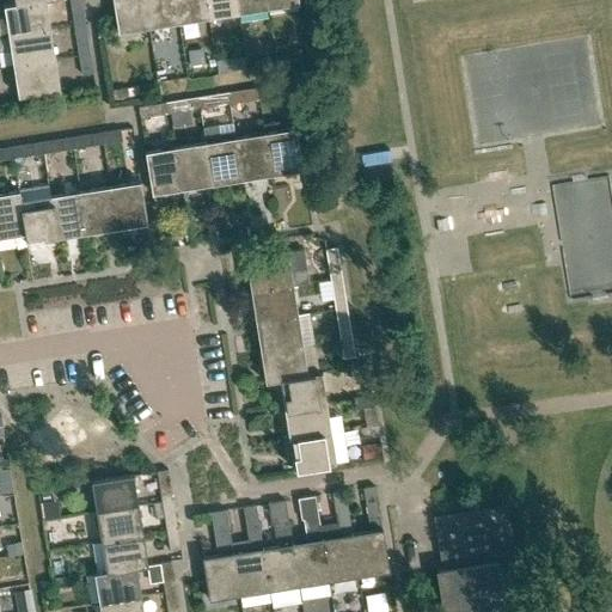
[(50,30),(44,0),(42,0),(14,5),(2,6),(7,37),(50,30)]
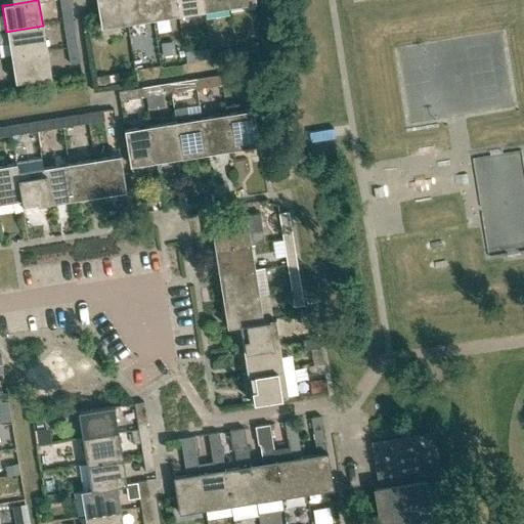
[(58,0),(61,13),(72,12),(69,0),(58,0)]
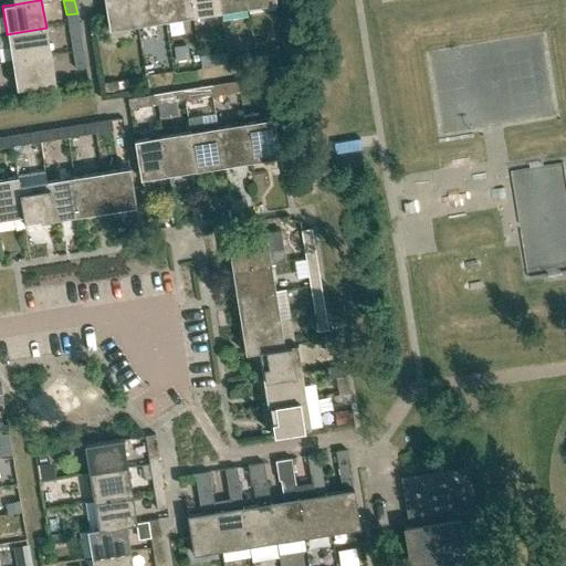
[(137,25),(133,0),(104,0),(109,30),(137,25)]
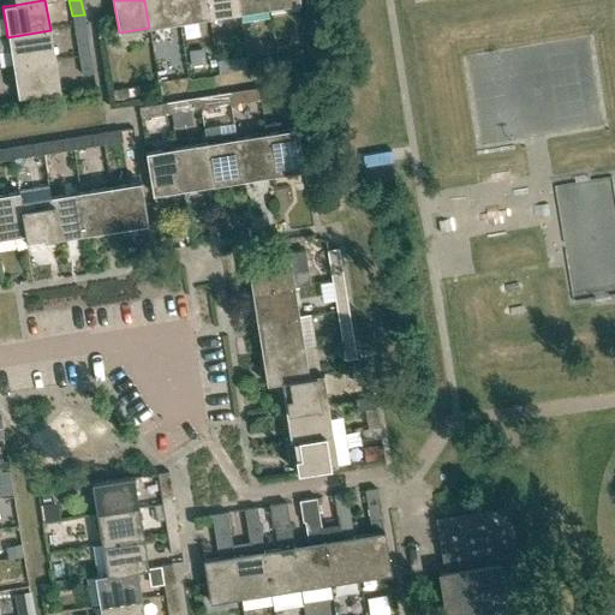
[(144,0),(149,28),(179,23),(174,0),(144,0)]
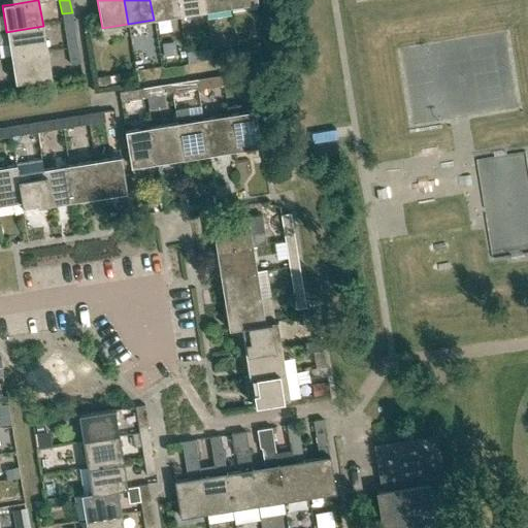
[(150,0),(154,20),(179,15),(176,0),(150,0)]
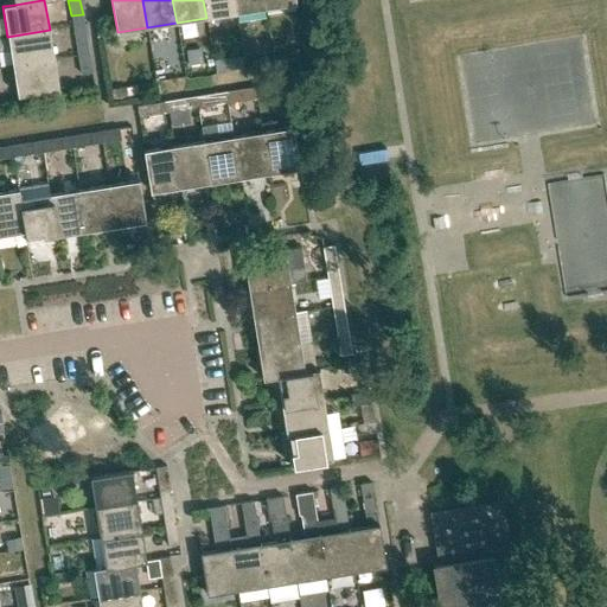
[(203,0),(206,18),(236,13),(232,0),(203,0)]
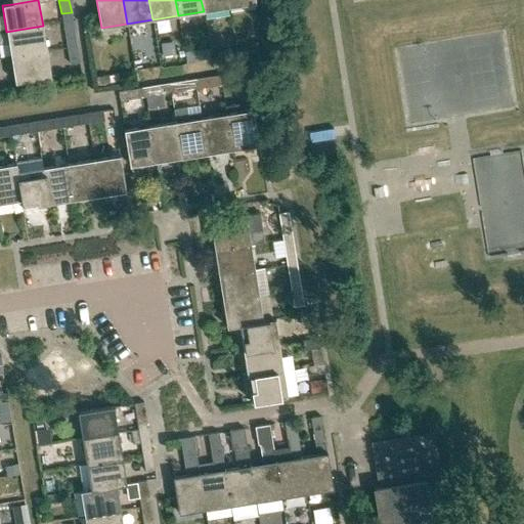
[(201,0),(204,11),(229,7),(227,0),(201,0)]
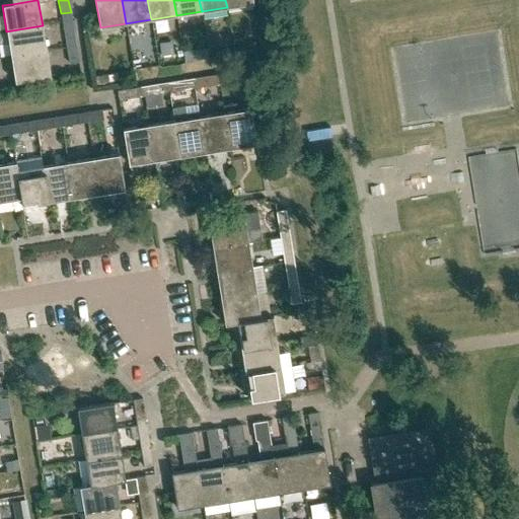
[(65,39),(74,38),(72,20),(62,22),(65,39)]
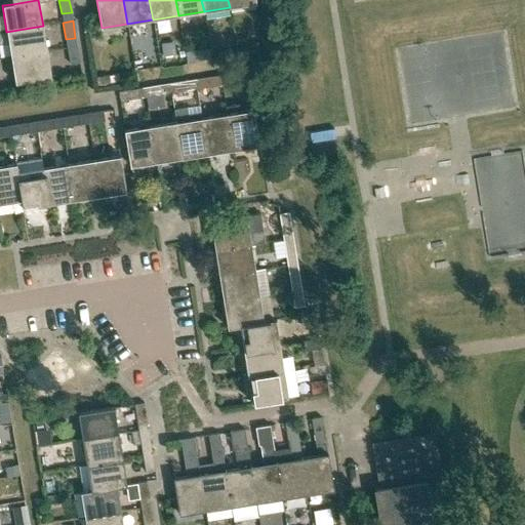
[(10,57),(47,51),(43,26),(6,32),(10,57)]
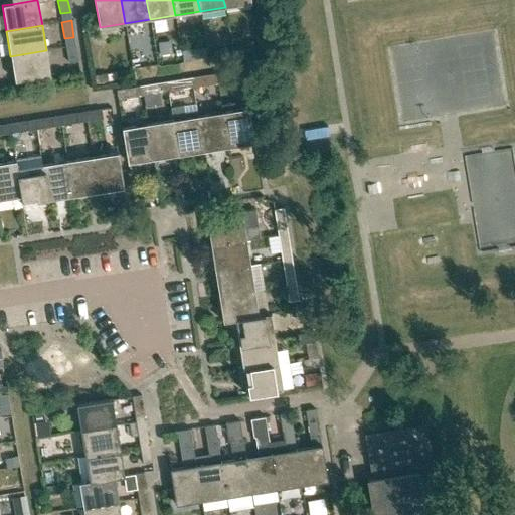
[(68,63),(77,61),(75,45),(65,47),(68,63)]
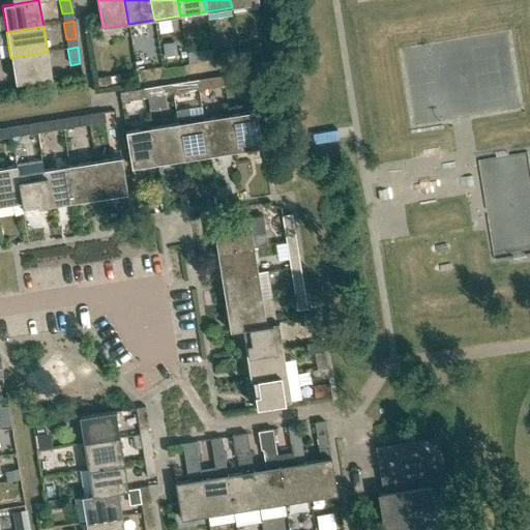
[(48,52),(10,58),(15,84),(52,78),(48,52)]
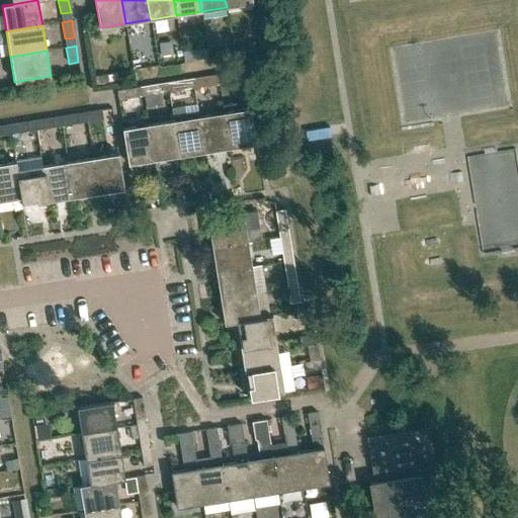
[(220,84),(236,81),(235,72),(218,75),(220,84)]
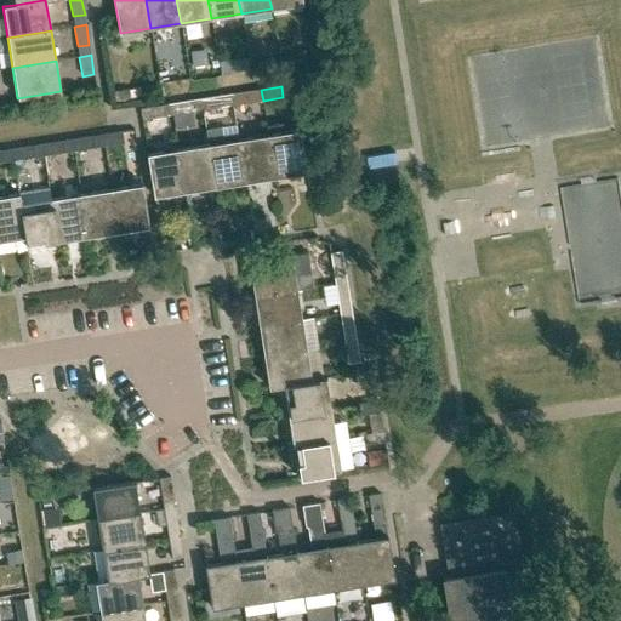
[(233,106),(252,102),(251,91),(231,95),(233,106)]
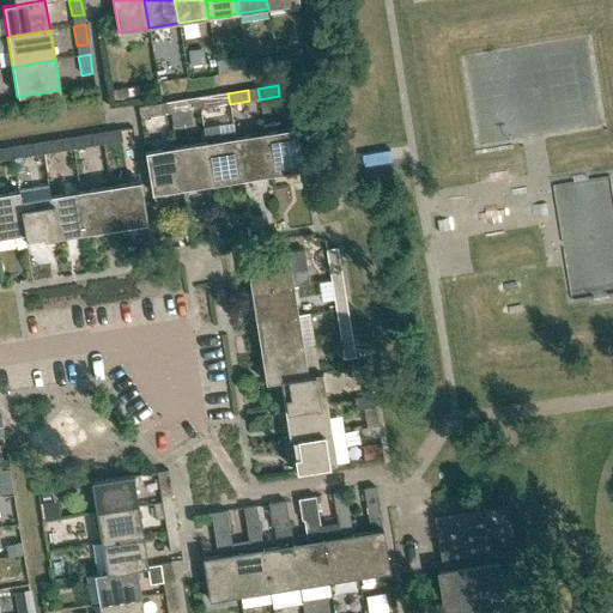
[(200,109),(220,105),(218,95),(199,98),(200,109)]
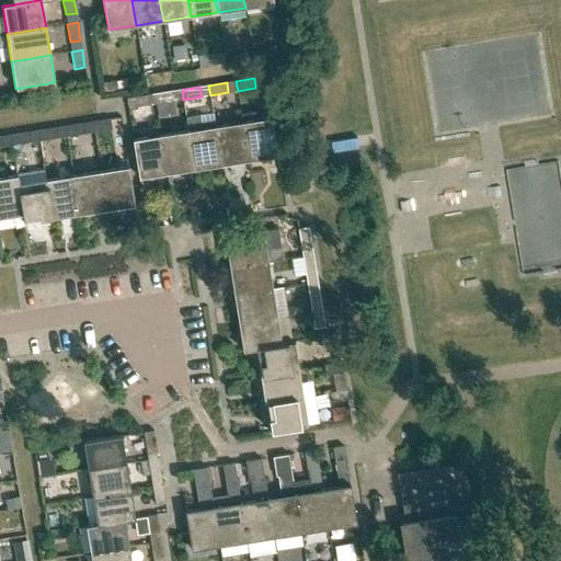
[(156,104),(174,101),(172,91),(153,94),(156,104)]
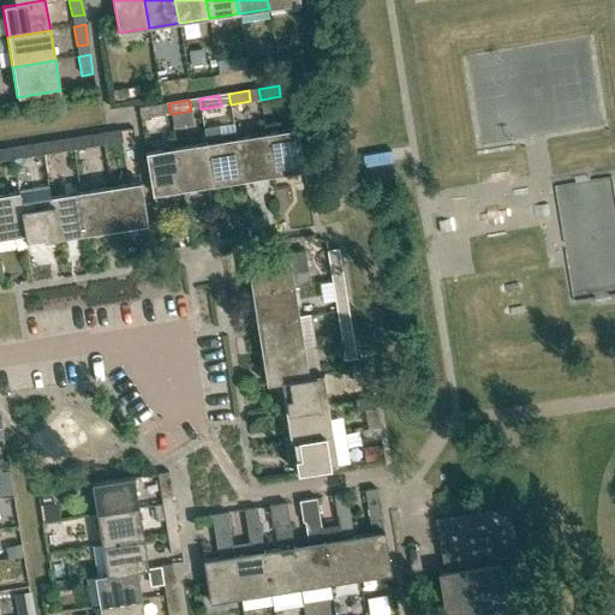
[(141,119),(161,115),(159,105),(139,107),(141,119)]
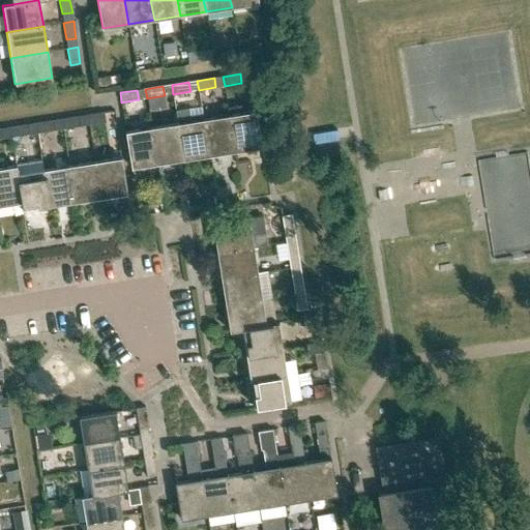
[(176,111),(178,123),(183,159),(209,155),(203,119),(193,120),(190,109),(176,111)]
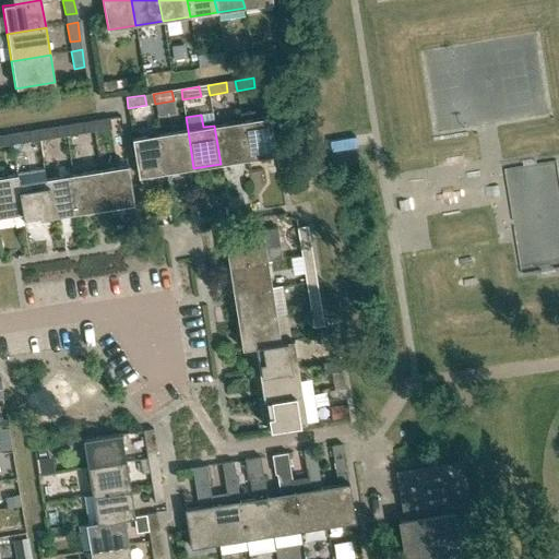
[(241,121),(248,159),(276,155),(270,117),(241,121)]
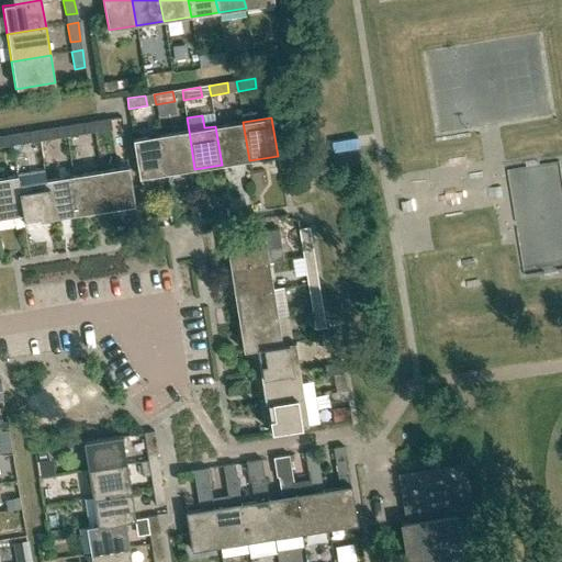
[(93,133),(111,130),(109,120),(91,123),(93,133)]
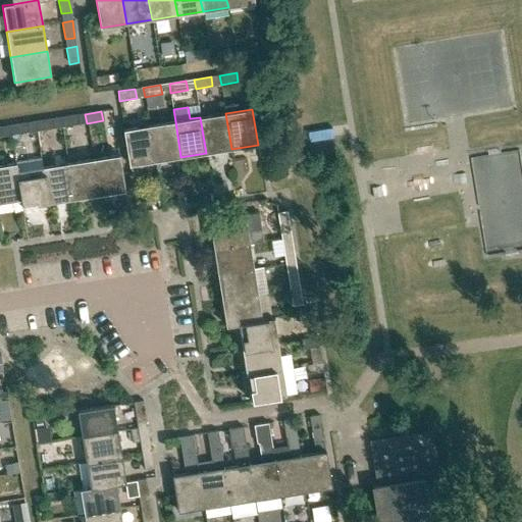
[(206,153),(231,149),(225,113),(200,117),(206,153)]
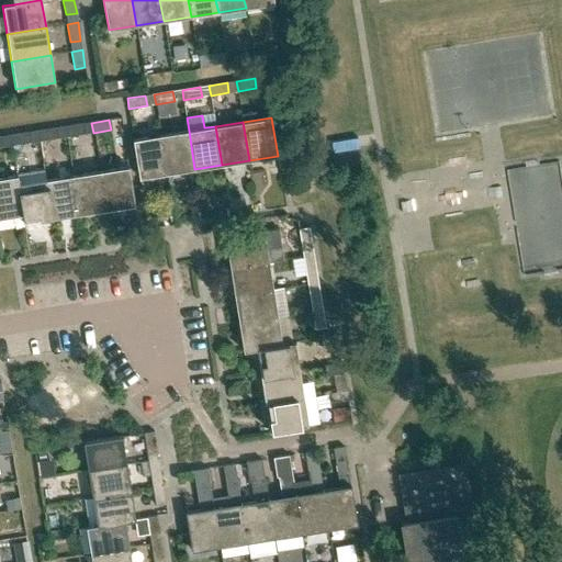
[(66,137),(83,134),(82,124),(64,127),(66,137)]
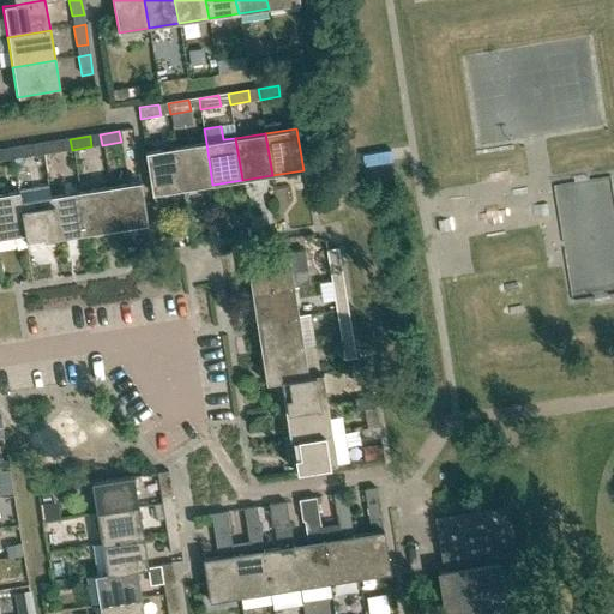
[(42,155),(61,151),(60,140),(41,143),(42,155)]
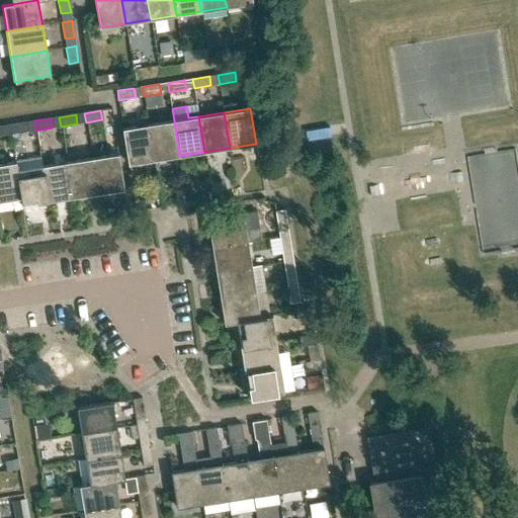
[(154,160),(179,156),(174,120),(148,124),(154,160)]
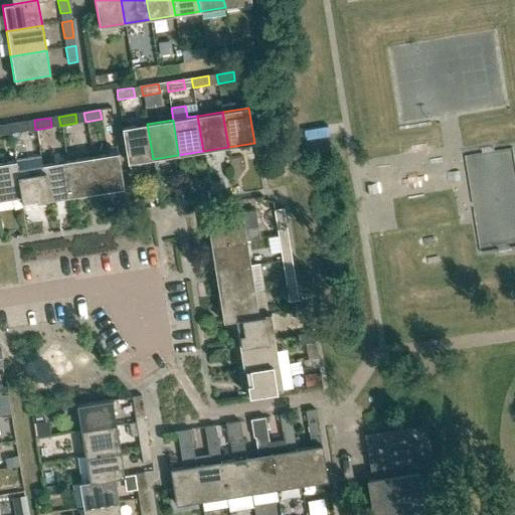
[(10,134),(27,131),(25,122),(8,124),(10,134)]
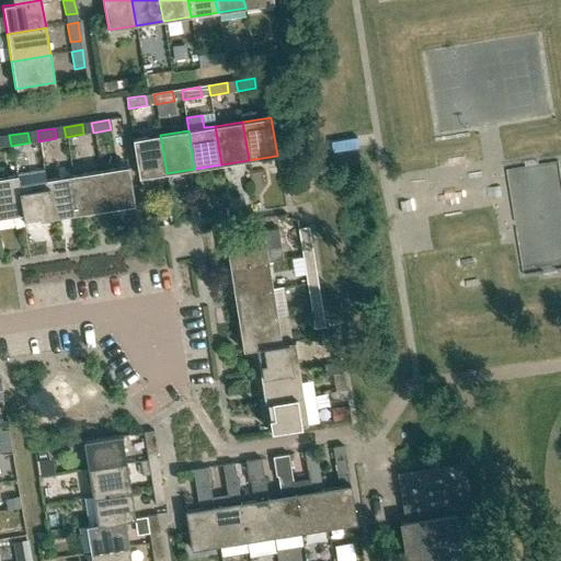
[(138,178),(167,173),(160,135),(133,139),(138,178)]
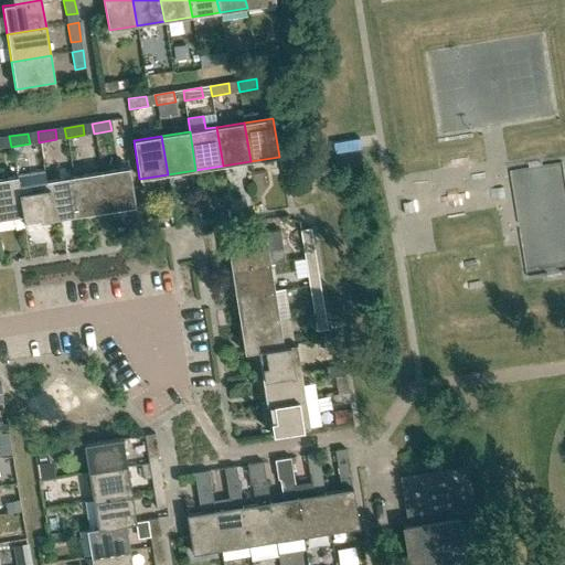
[(100,172),(107,211),(135,206),(129,168),(100,172)]
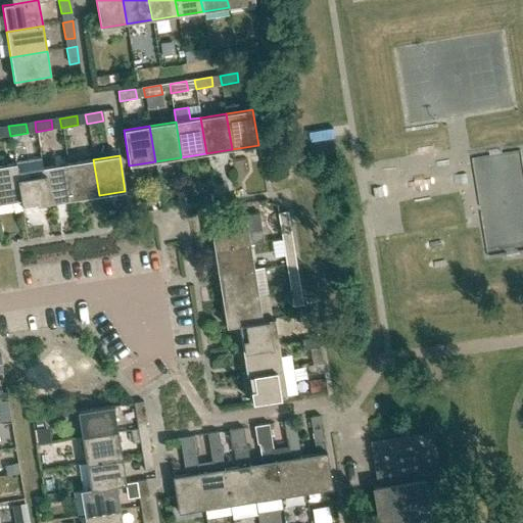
[(74,199),(99,195),(93,159),(67,163),(74,199)]
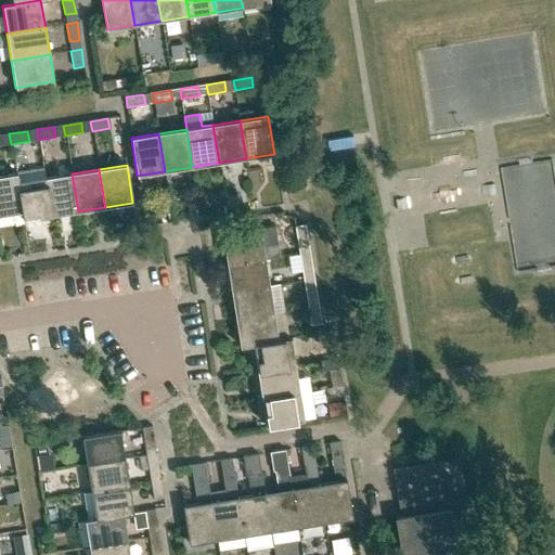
[(17,182),(18,182),(17,173),(0,176),(0,215),(22,211),(23,211),(17,182)]
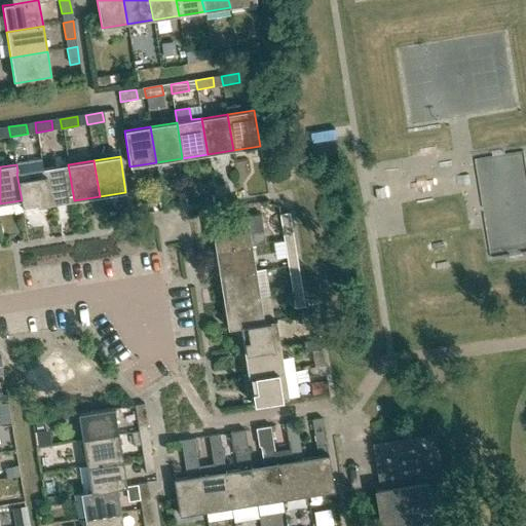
[(48,204),(74,200),(68,164),(42,168),(48,204)]
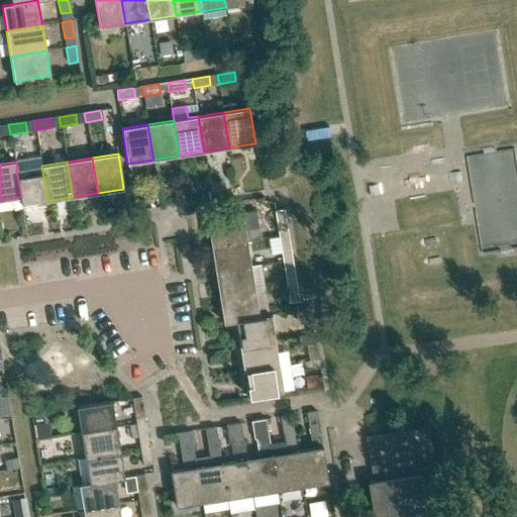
[(22,205),(47,201),(41,166),(17,170),(16,170),(21,197),(20,197),(22,205)]
